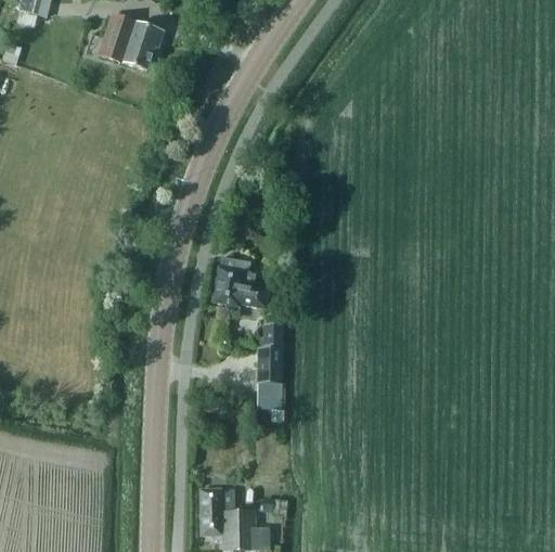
[(20,0),(17,10),(47,17),(50,0),(20,0)]
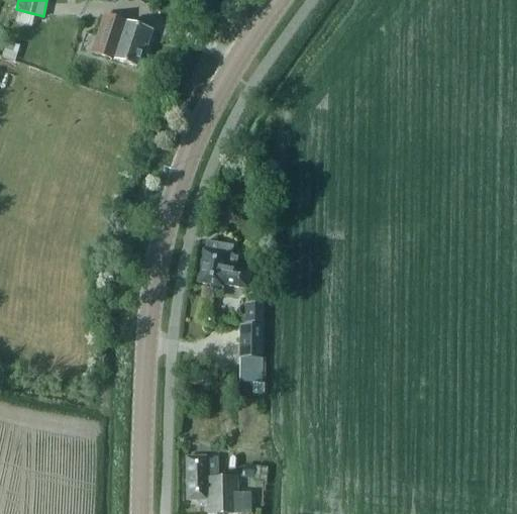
[(146,44),(150,30),(104,15),(96,39),(99,39),(96,48),(115,56),(115,58),(136,65),(143,43),(146,44)]
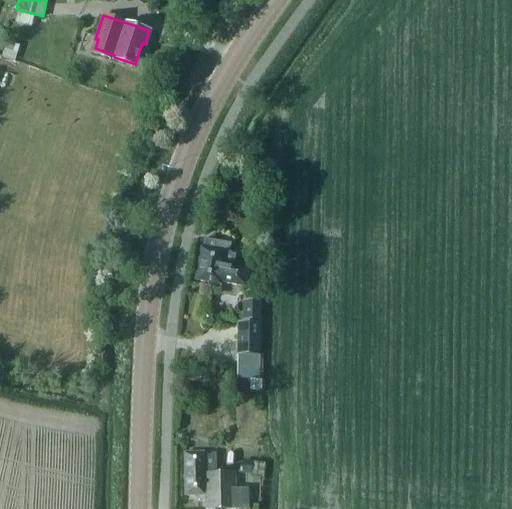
[(219,279),(245,284),(248,267),(233,265),(235,252),(229,251),(231,242),(204,237),(202,246),(201,246),(195,278),(219,282),(219,279)]
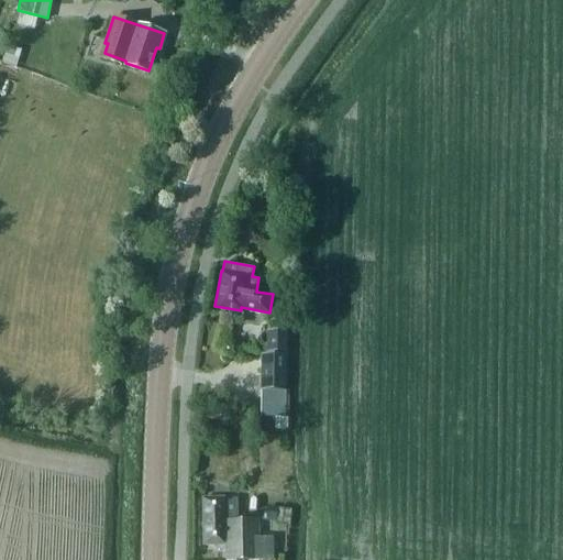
[(285,388),(285,353),(286,329),(266,329),(266,341),(262,341),(261,388),(285,388)]
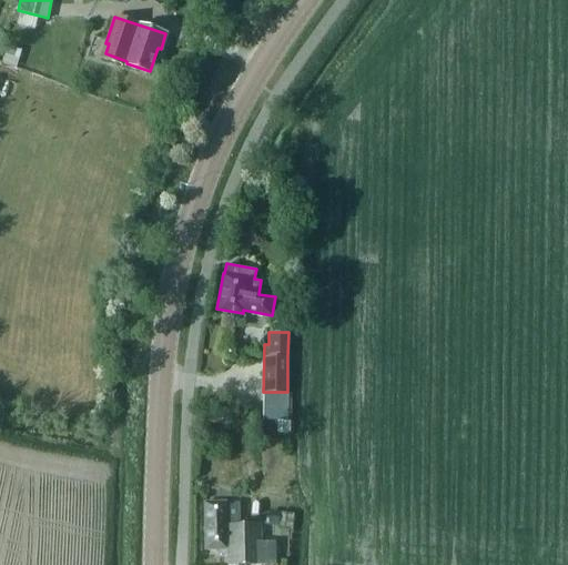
[(277,419),(277,431),(290,431),(290,419),(277,419)]
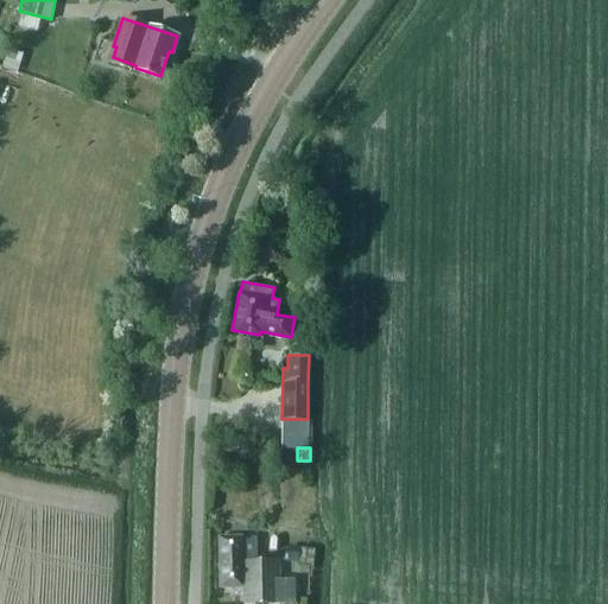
[(279,558),(258,559),(257,535),(241,535),(219,535),(220,585),(244,585),(244,603),(295,602),(293,577),(279,577),(279,558)]
